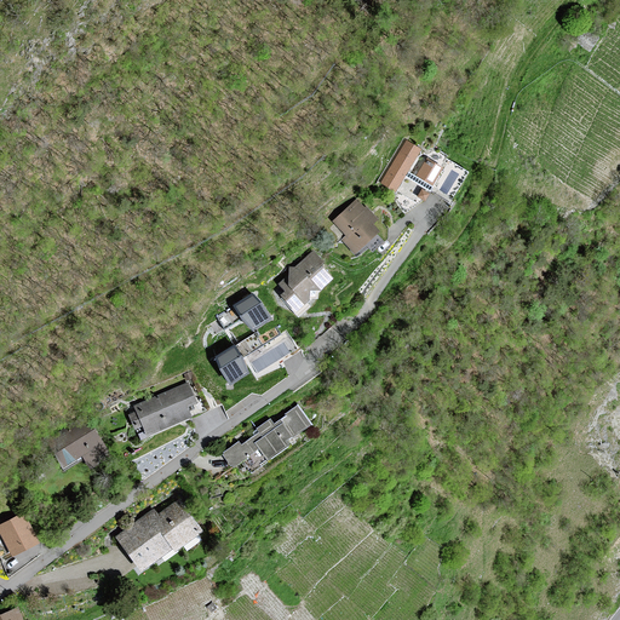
[(590,47),(597,36),(585,28),(578,40),(590,47)]
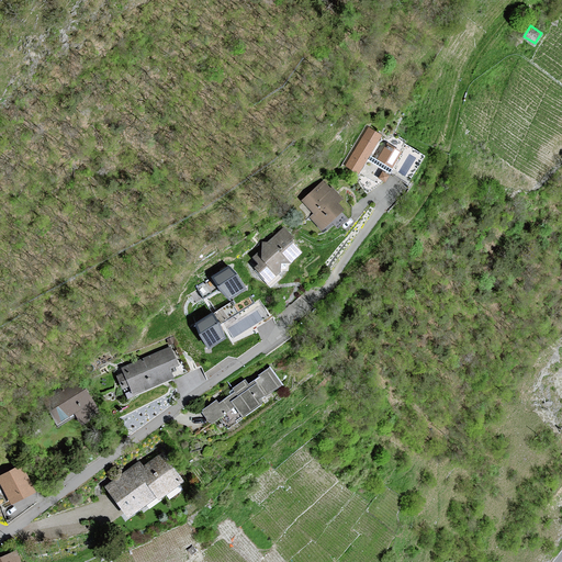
[(381,135),(369,128),(347,165),(359,171),(381,135)]
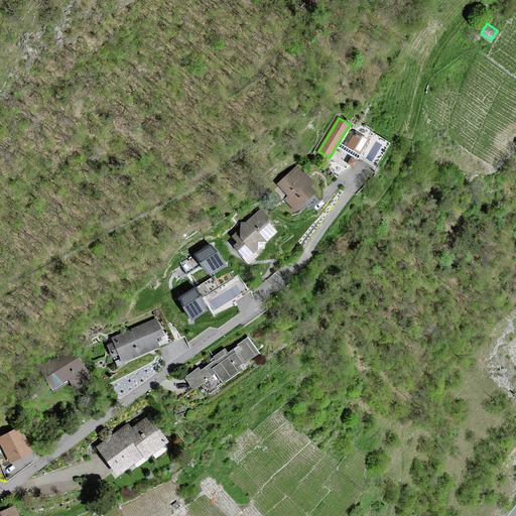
[(368,139),(357,132),(348,145),(360,152),(368,139)]
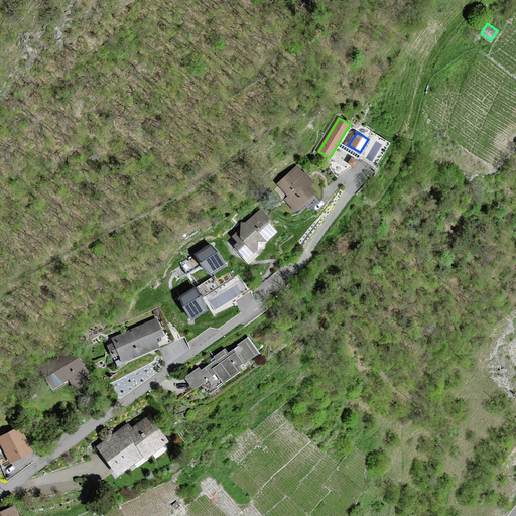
[(357,161),(352,157),(348,163),(354,166),(357,161)]
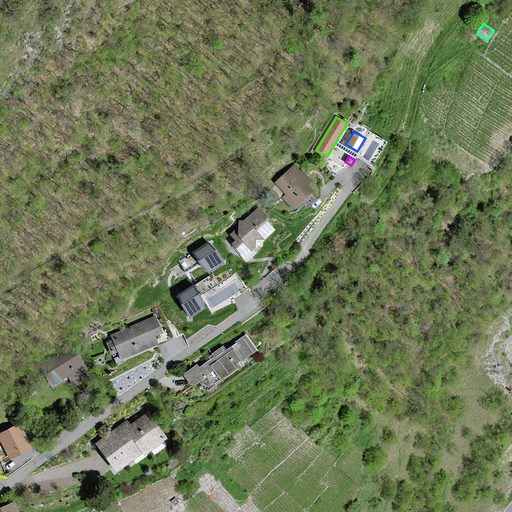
[(301,174),(294,167),(277,182),(288,194),(285,197),(294,206),(312,190),(306,184),(310,181),(302,173),(301,174)]
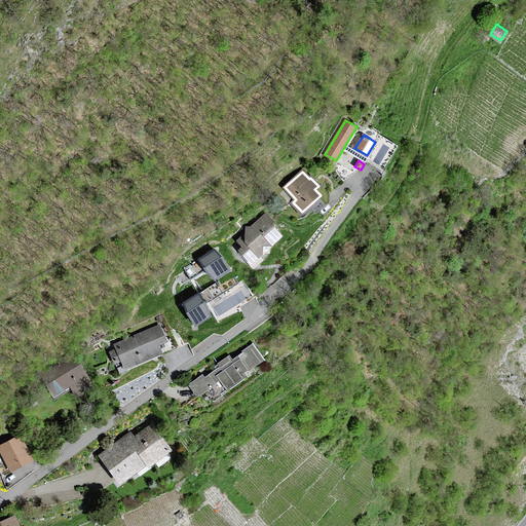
[(273,223),(266,215),(238,240),(243,247),(239,251),(252,264),(282,236),(271,224),(273,223)]
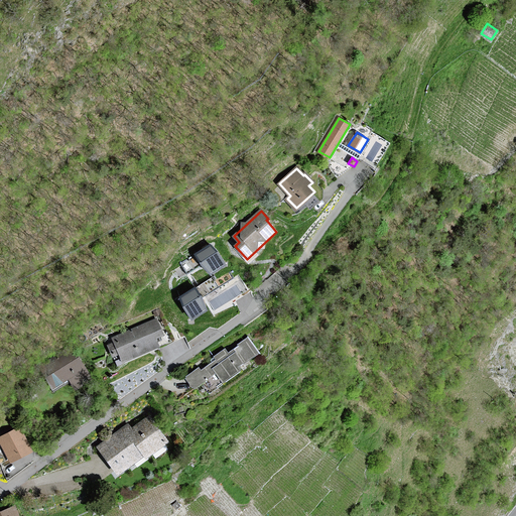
[(225,266),(211,245),(197,254),(211,275),(225,266)]
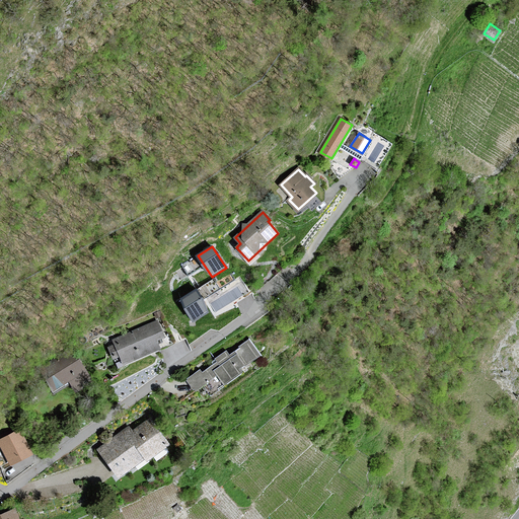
[(235,280),(230,273),(216,283),(214,280),(200,289),(206,298),(220,289),(235,280)]
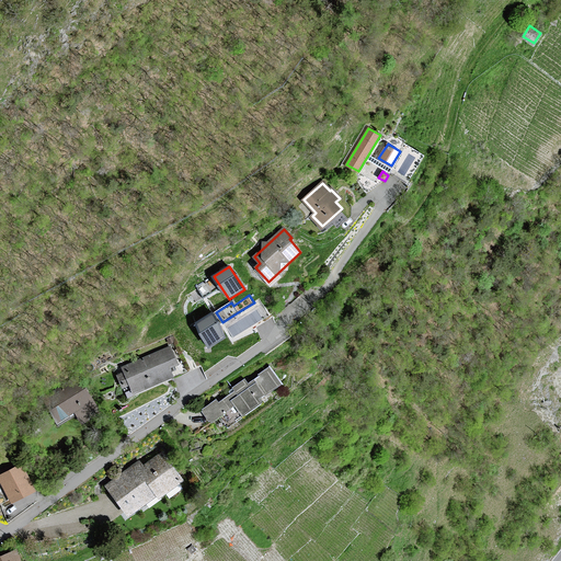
[(225,336),(210,315),(195,323),(209,346),(225,336)]
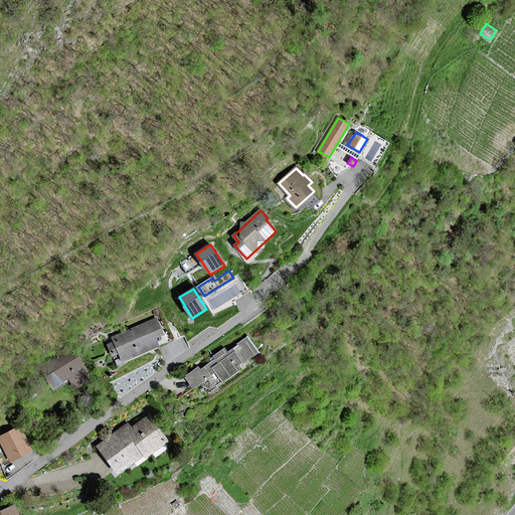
[(162,335),(156,320),(112,338),(114,343),(109,345),(113,356),(119,354),(122,361),(158,345),(155,337),(162,335)]
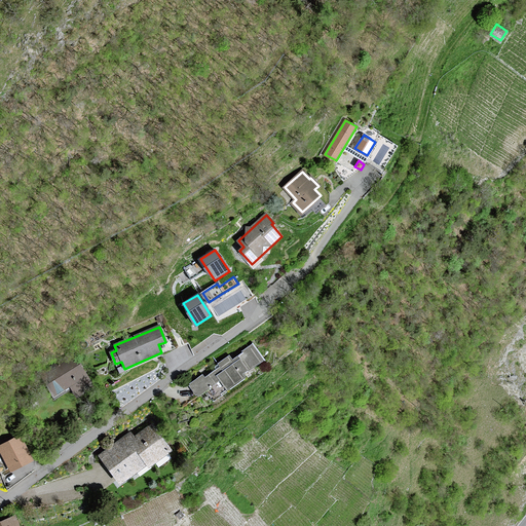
[(264,361),(253,344),(242,351),(243,352),(234,360),(231,355),(219,364),(221,367),(205,378),(203,375),(190,384),(197,396),(220,380),(227,390),(246,378),(242,375),(264,361)]
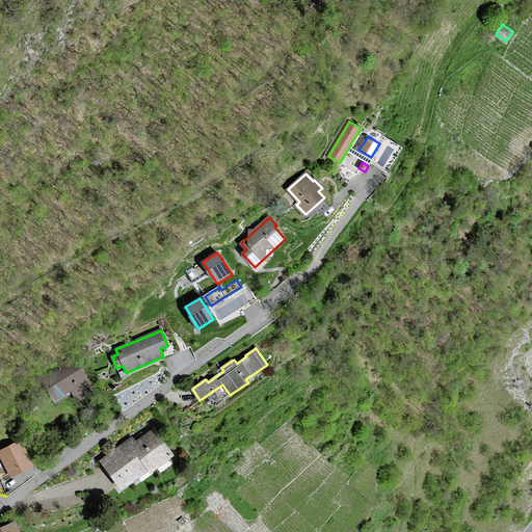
[(76,361),(44,379),(55,399),(71,390),(75,397),(91,388),(76,361)]
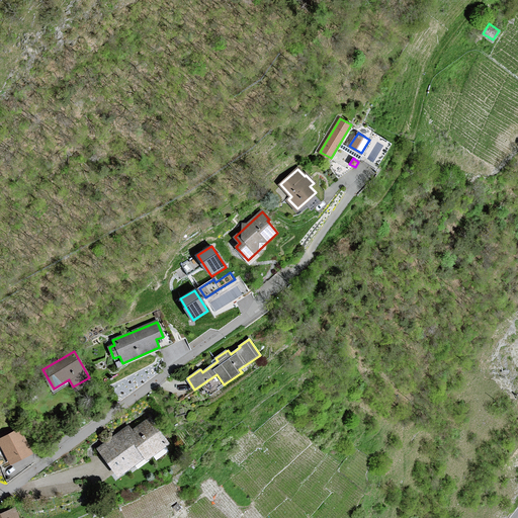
[(152,418),(133,431),(128,427),(98,449),(117,475),(144,456),(146,460),(170,443),(152,418)]
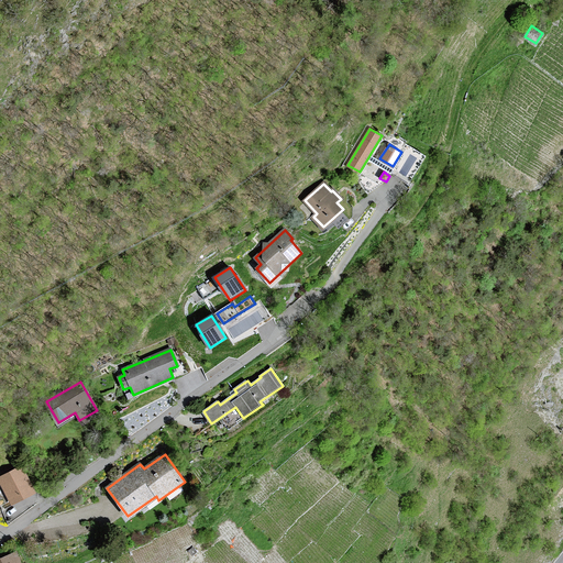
[(21,467),(0,477),(0,479),(12,504),(34,493),(21,467)]
